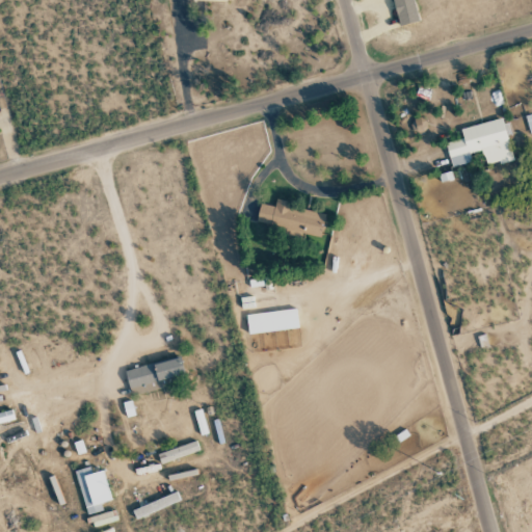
[(393,0),(398,26),(418,22),(413,0),(393,0)]
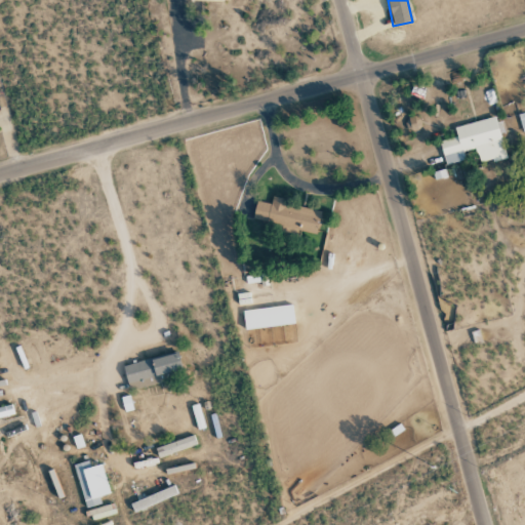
[(454,126),(456,136),(440,140),(445,165),(466,160),(463,151),(476,148),(480,164),(507,157),(500,133),(502,132),(498,116),(454,126)]
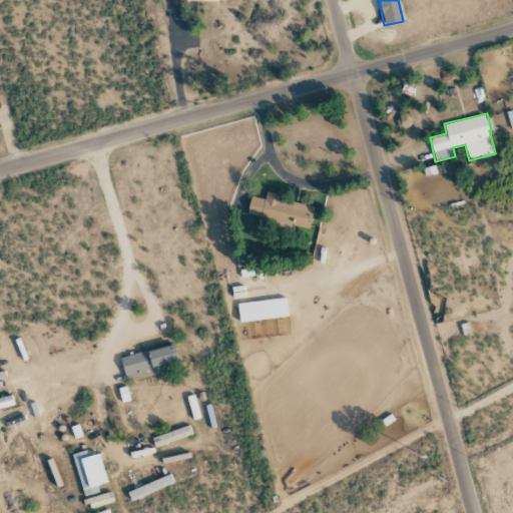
[(398,115),(398,126),(410,126),(410,115),(398,115)]
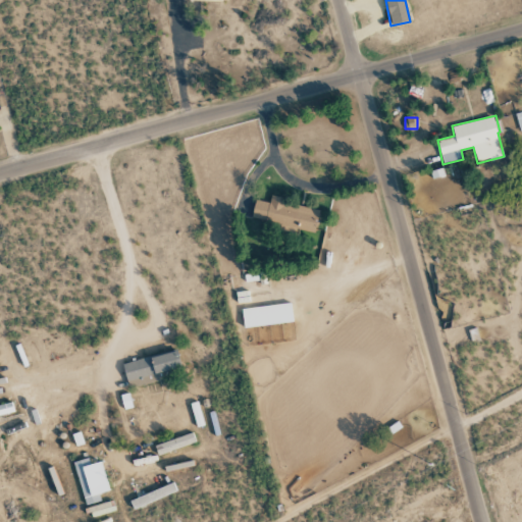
[(319,208),(270,197),(268,202),(255,200),(251,219),(298,229),(298,228),(314,232),(319,208)]
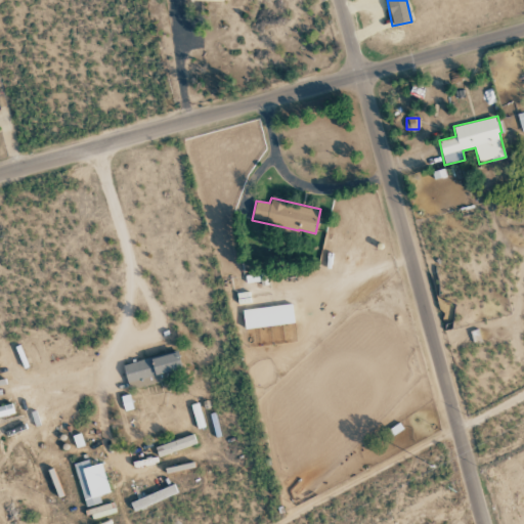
[(294,323),(292,304),(243,308),(244,328),(294,323)]
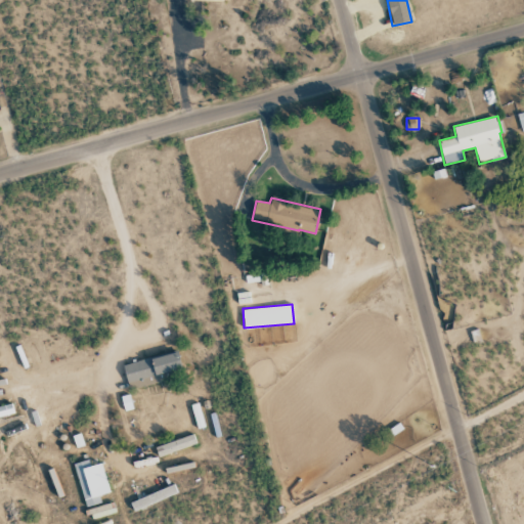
[(123,364),(128,386),(182,373),(177,351),(123,364)]
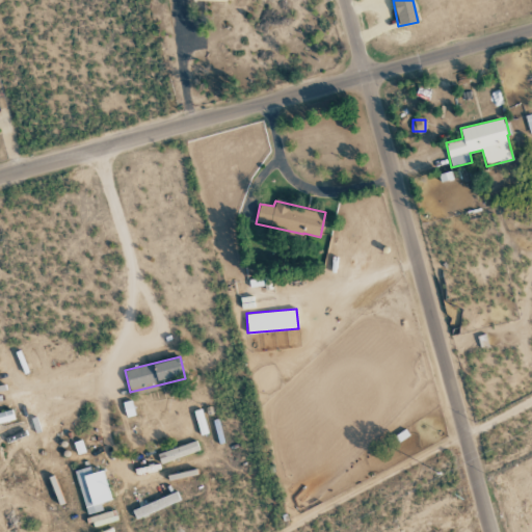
[(0,424),(14,423),(12,411),(0,414),(0,424)]
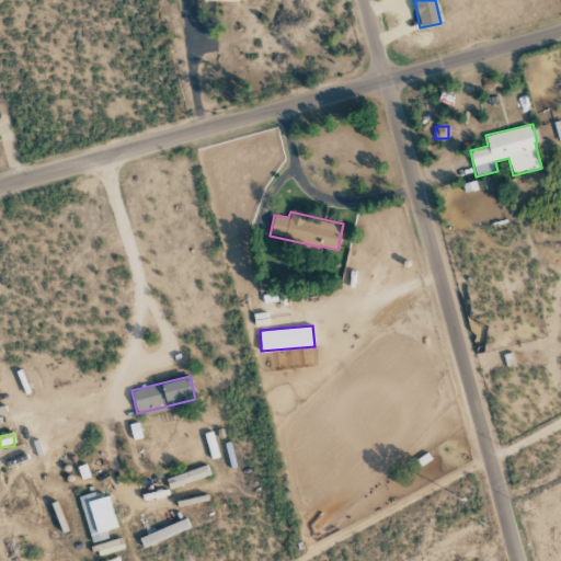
[(210,478),(208,467),(165,477),(168,487),(210,478)]
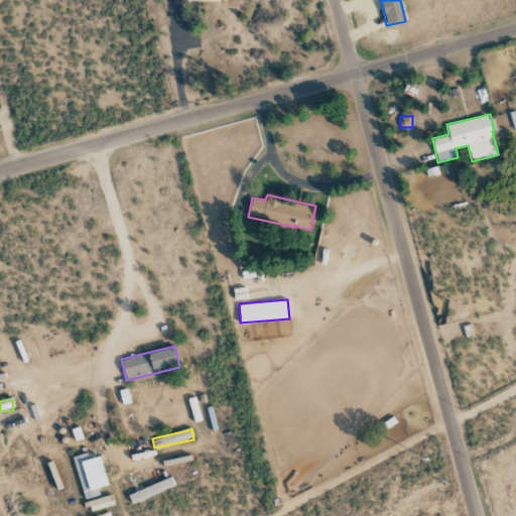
[(73,457),(85,499),(99,495),(97,488),(108,485),(99,456),(89,459),(87,453),(73,457)]
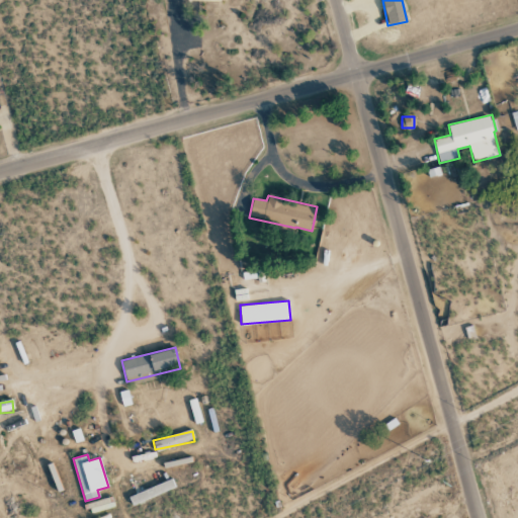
[(131,504),(175,490),(173,481),(127,494),(131,504)]
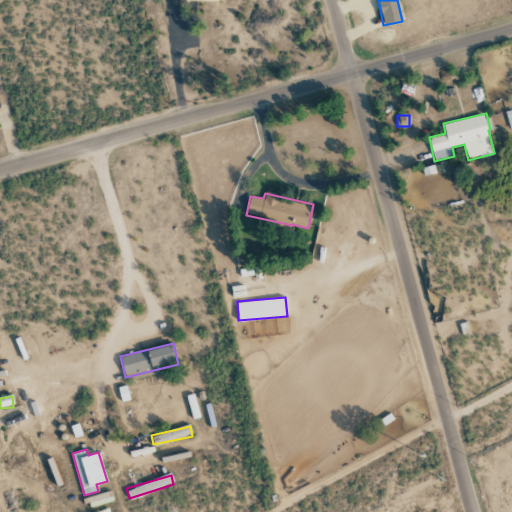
[(89,507),(112,501),(109,491),(87,497),(89,507)]
